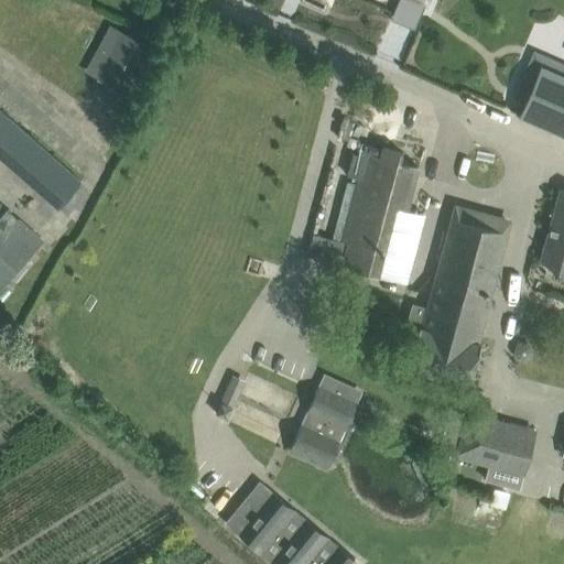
[(282,0),(279,9),(301,18),(305,7),(323,13),(317,25),(339,34),(354,0),(282,0)]
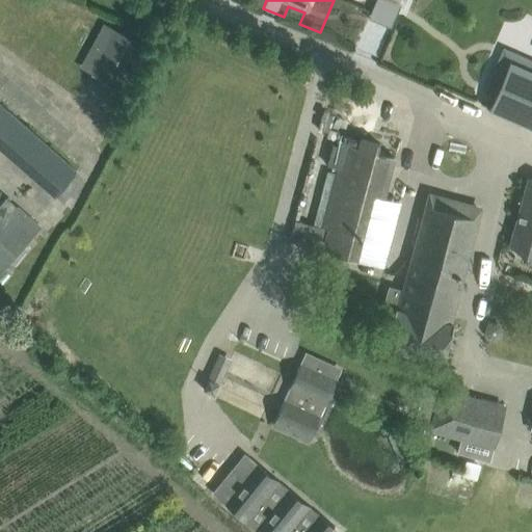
[(117,29),(91,75),(117,89),(143,44),(117,29)]
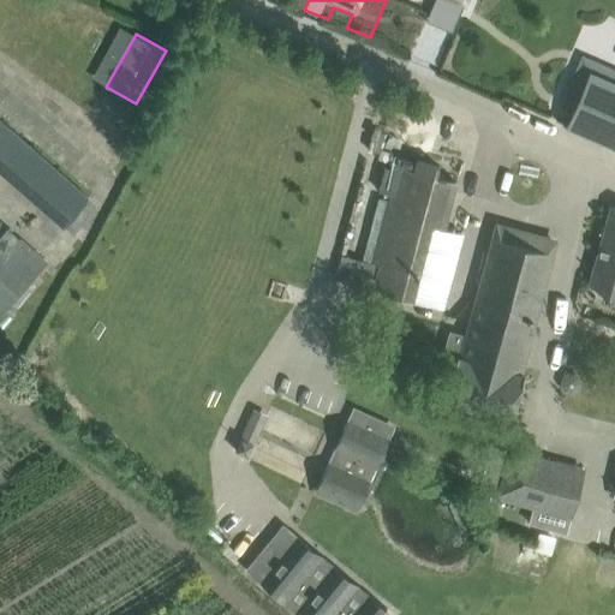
[(614,82),(592,73),(569,124),(605,139),(614,143),(614,82)]
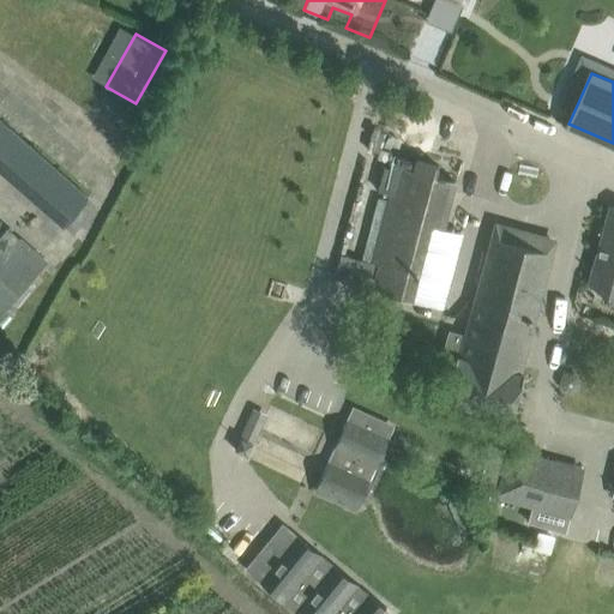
[(0,120),(0,170),(62,226),(88,197),(0,120)]
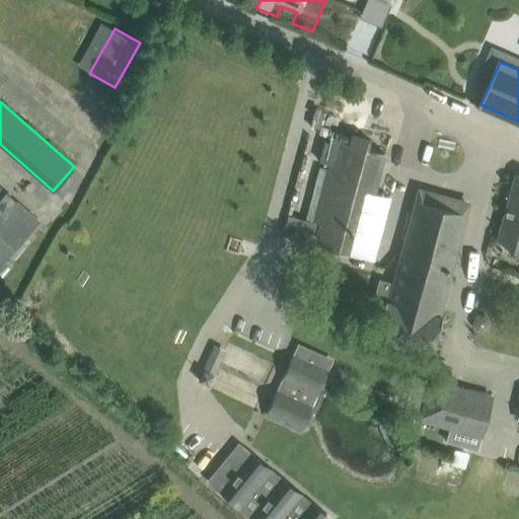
[(335,139),(313,221),(320,223),(314,247),(356,258),(372,198),(384,152),(335,139)]
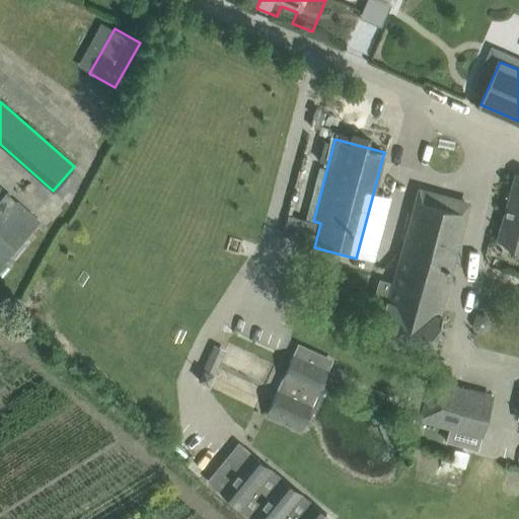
[(518,174),(516,173),(500,229),(518,234),(518,174)]
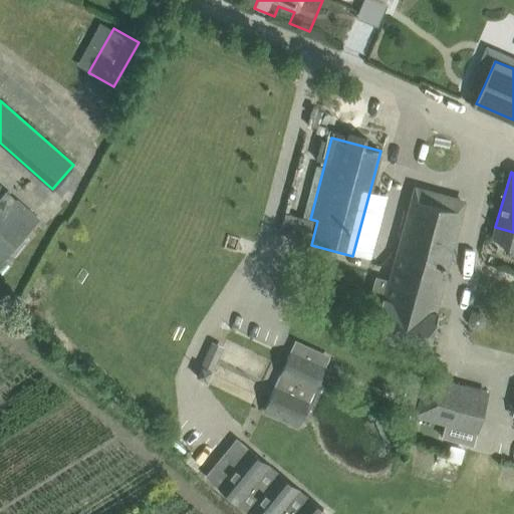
[(0,262),(38,219),(0,186),(0,262)]
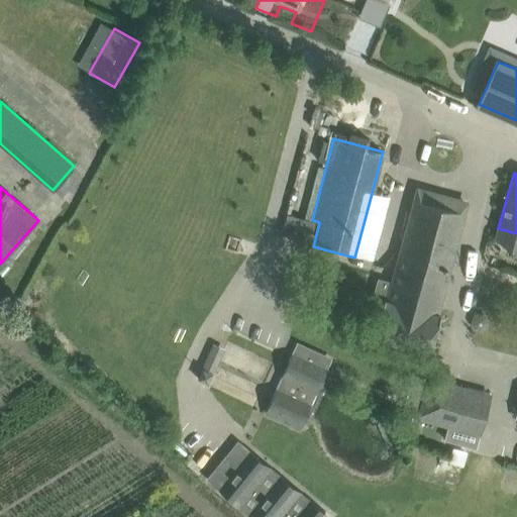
[(374,336),(429,351),(439,314),(437,313),(468,202),(467,202),(464,211),(429,202),(432,193),(416,188),(387,299),(384,299),(374,336)]
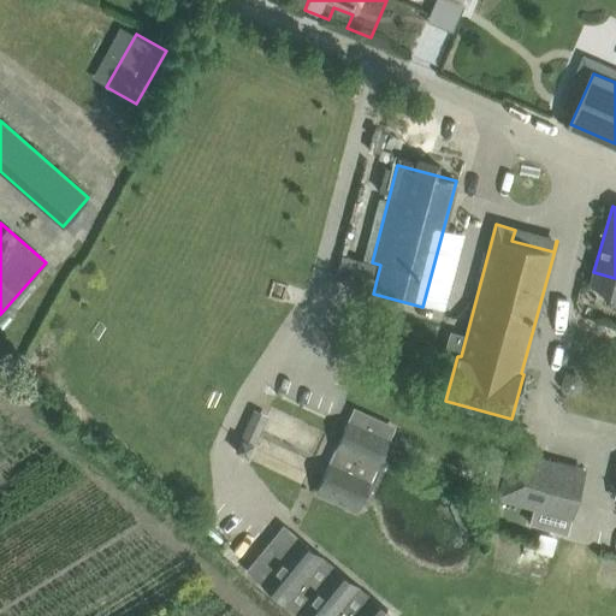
[(348,420),(335,449),(369,465),(383,437),(348,420)]
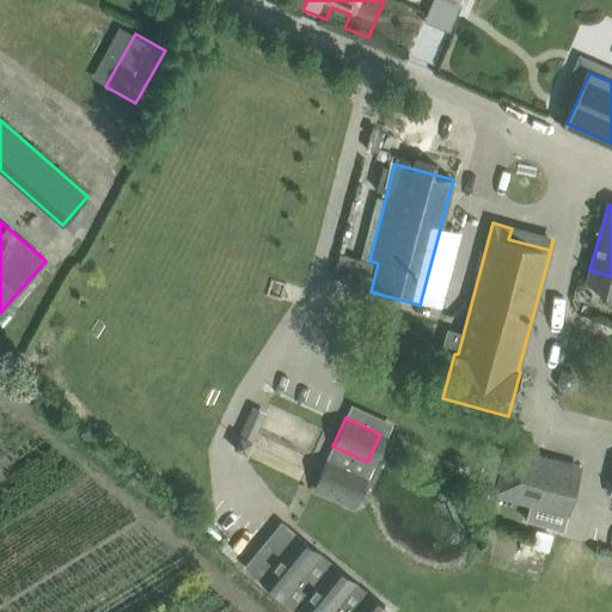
[(494,495),(567,515),(581,465),(508,445),(494,495)]
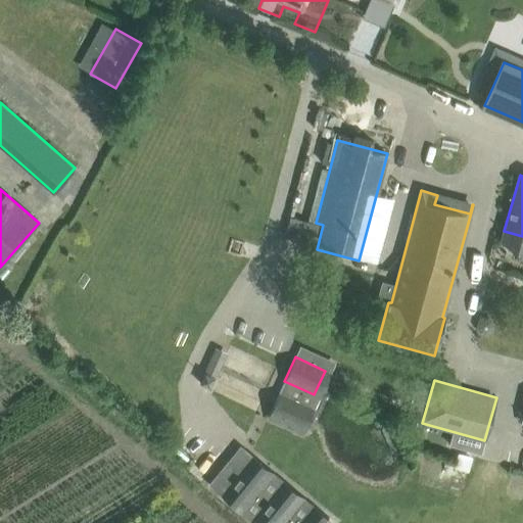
[(279,392),(268,417),(297,430),(308,406),(279,392)]
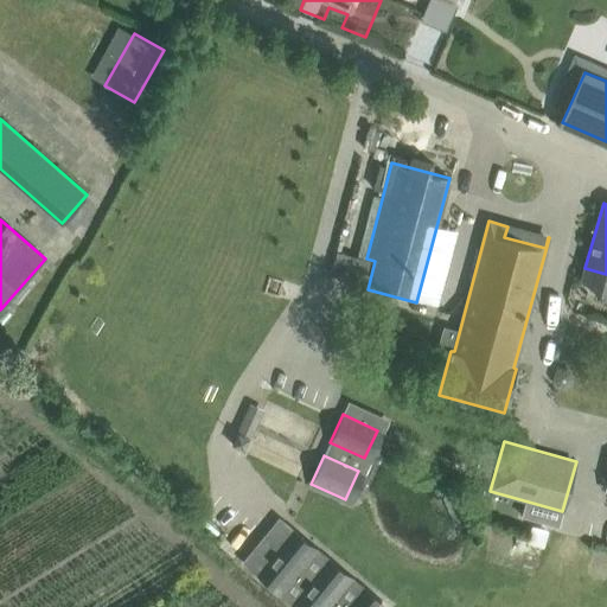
[(255,548),(243,561),(281,593),(313,554),(288,535),(268,560),(255,548)]
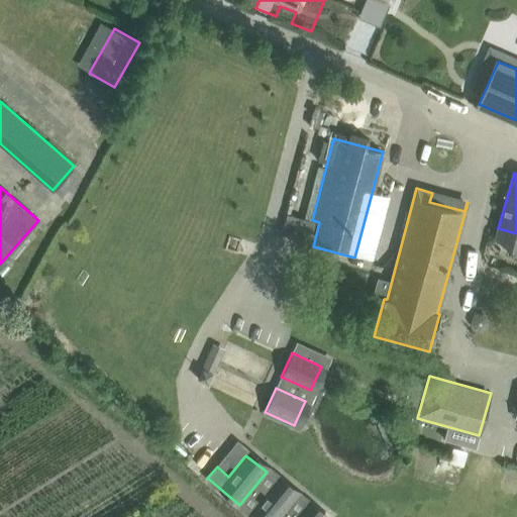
[(276,480),(249,512),(254,516),(279,516),(296,496),(276,480)]
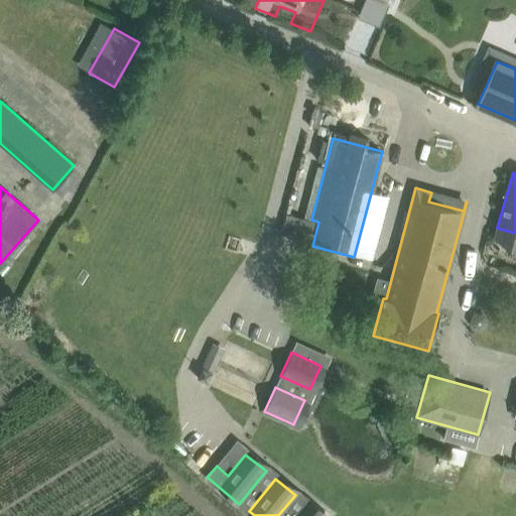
[(320,515),(305,504),(294,515),(320,515)]
